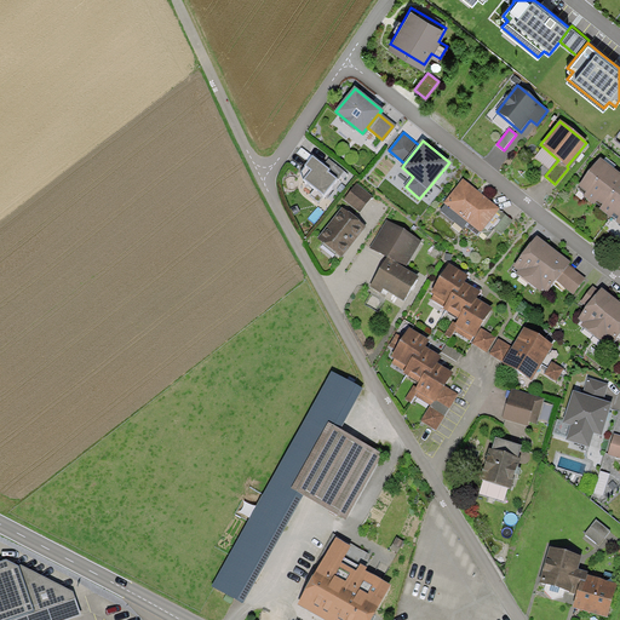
[(322,167),(311,158),(298,173),(306,179),(304,182),(314,190),(310,196),(316,202),(340,173),(327,162),(322,167)]
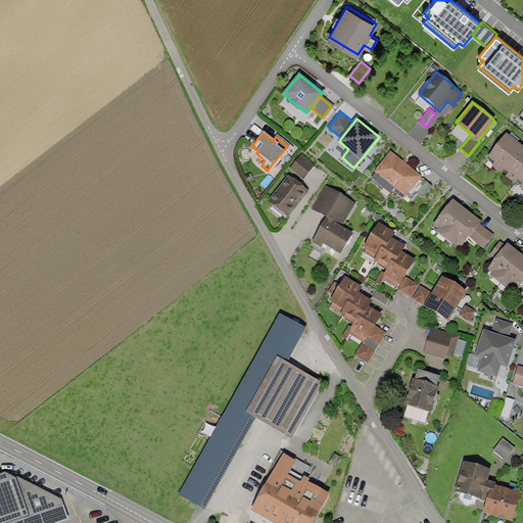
[(522,147),(508,135),(487,159),(522,187),(522,147)]
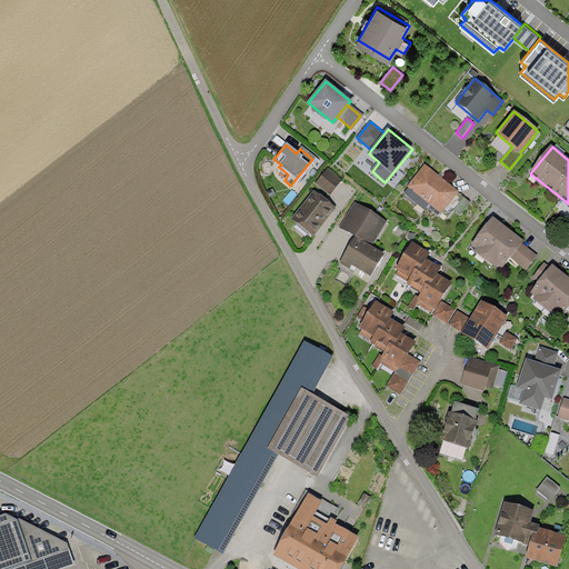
[(425,165),(407,187),(441,215),(442,213),(448,218),(455,210),(460,215),(470,202),(458,192),(459,191),(425,165)]
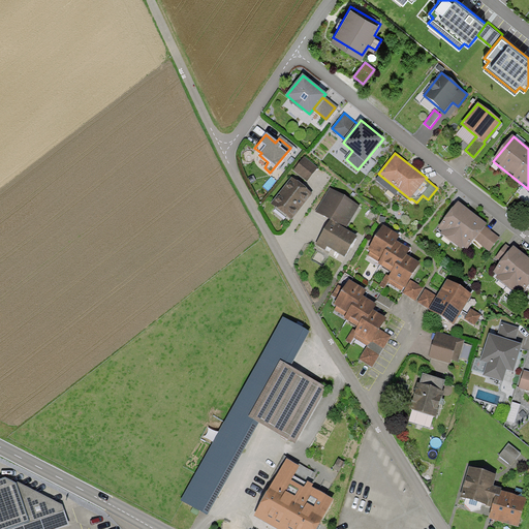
[(305,157),(293,170),(307,182),(318,167),(305,157)]
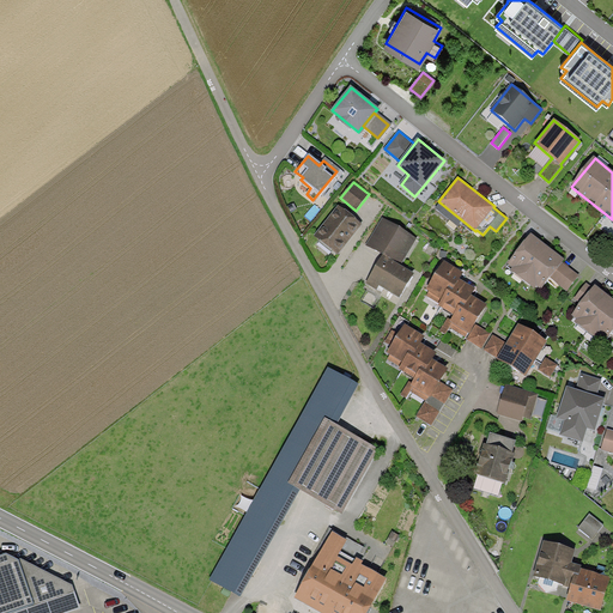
[(339,207),(315,236),(338,254),(360,224),(339,207)]
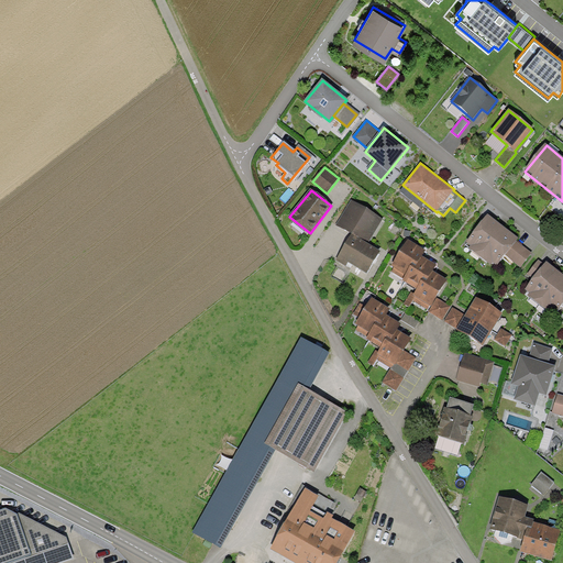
[(352,200),(338,225),(368,243),(384,219),(352,200)]
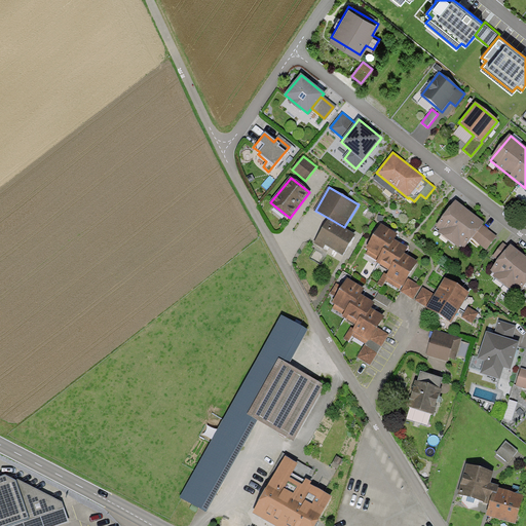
[(456,200),(437,225),(442,229),(439,232),(457,248),(460,245),(464,248),(473,238),(483,225),(484,223),(456,200)]
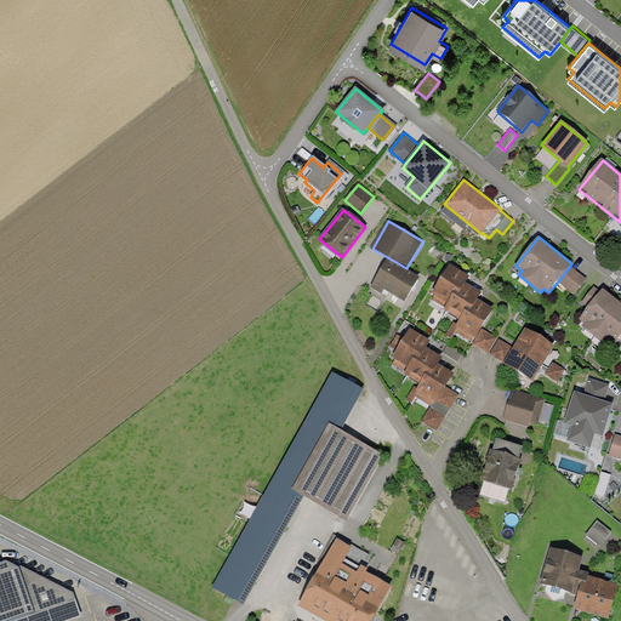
[(419,278),(388,258),(371,288),(382,294),(385,290),(404,301),(419,278)]
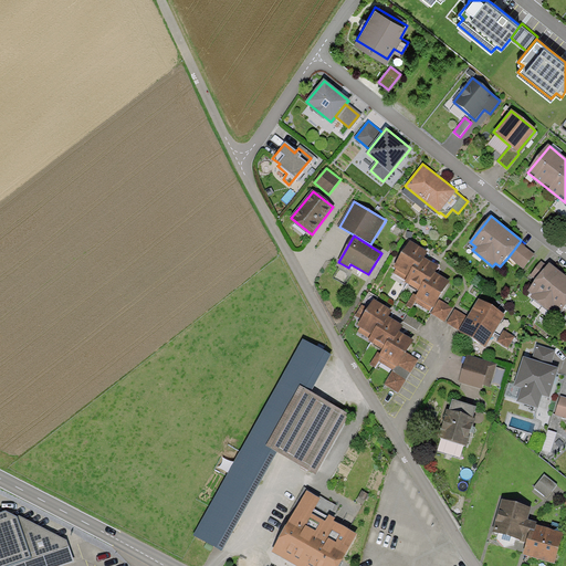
[(395,268),(410,276),(415,268),(419,270),(425,259),(429,252),(410,242),(395,268)]
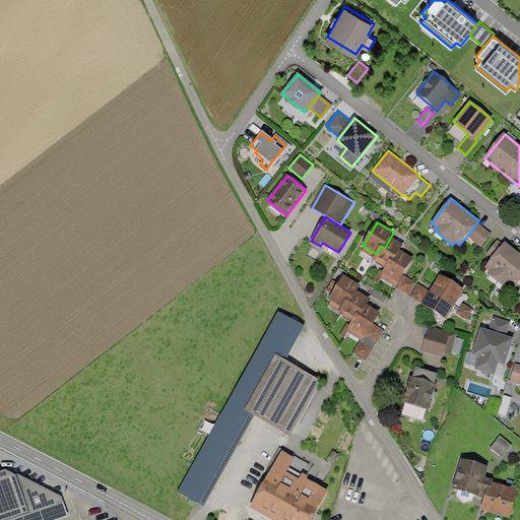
[(477,222),(467,236),(480,246),(491,233),(477,222)]
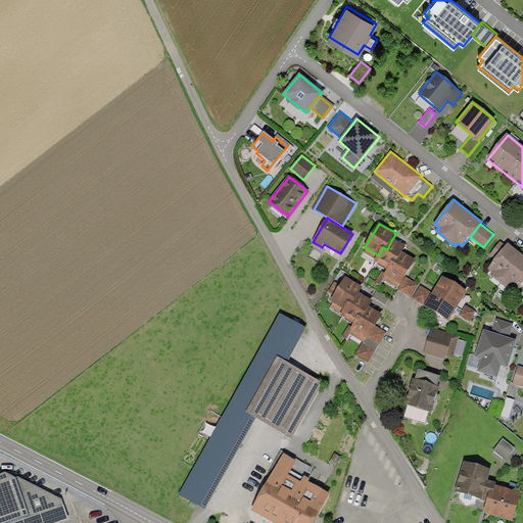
[(375,262),(388,269),(392,259),(396,263),(402,252),(406,246),(392,239),(387,249),(383,247),(379,255),(375,262)]
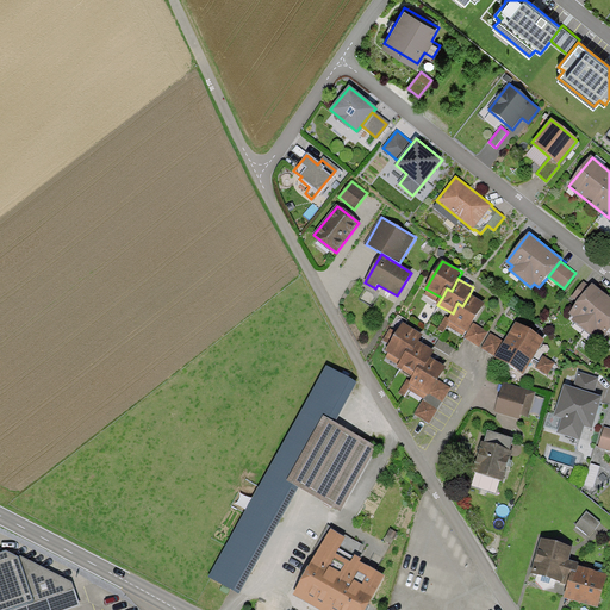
[(572,321),(584,330),(609,296),(591,282),(590,285),(584,281),(572,297),(578,302),(570,312),(576,316),(572,321)]
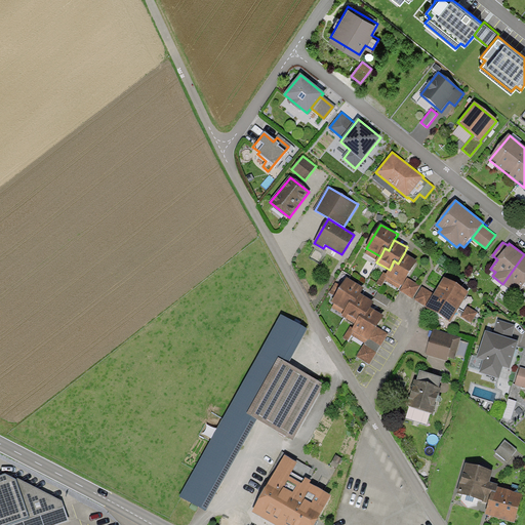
[(387,277),(403,286),(407,279),(417,261),(404,253),(398,264),(394,260),(390,270),(387,275),(386,277),(387,277)]
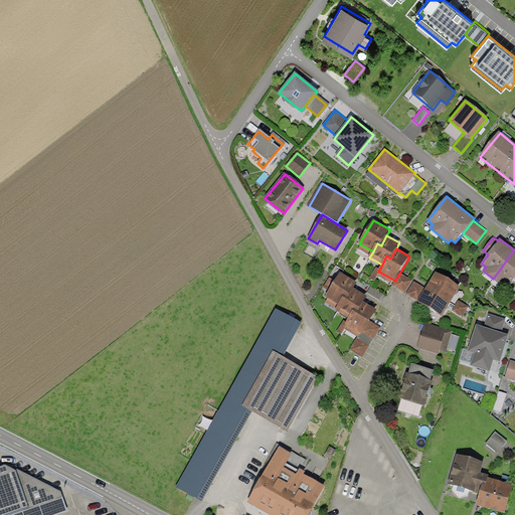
[(514,249),(493,279),(500,284),(503,280),(510,285),(514,278),(514,249)]
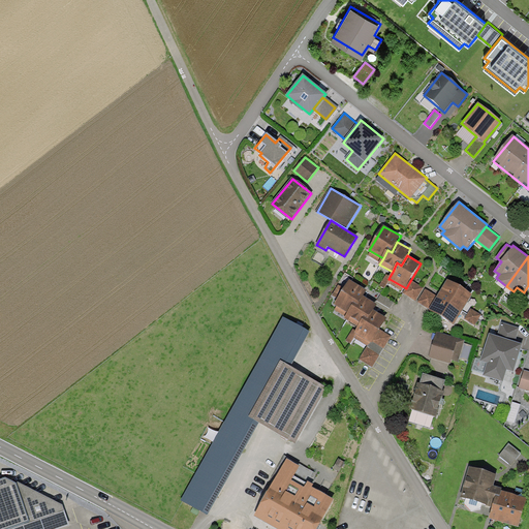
[(386,275),(380,286),(384,288),(390,279),(389,279),(390,277),(386,275)]
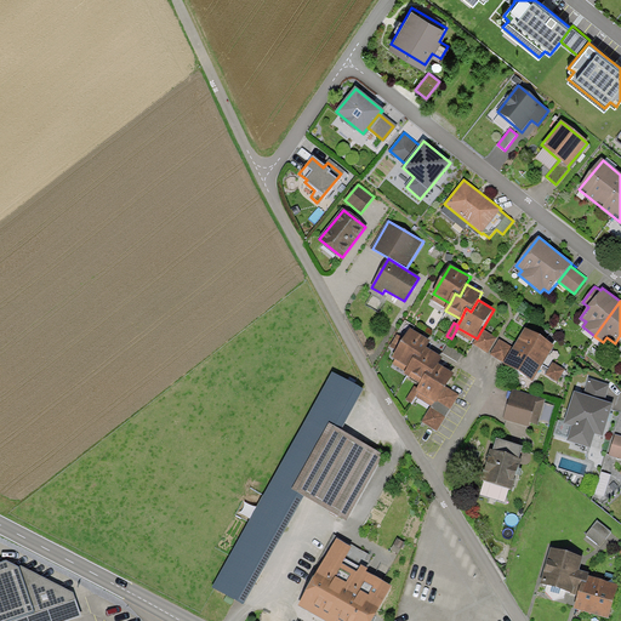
[(392,359),(409,369),(415,357),(420,360),(427,348),(432,341),(411,329),(405,340),(398,336),(391,347),(397,351),(392,359)]
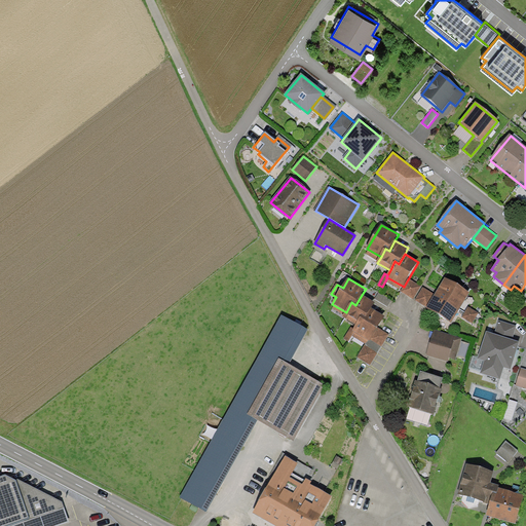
[(404,287),(402,292),(414,299),(421,286),(408,279),(404,287)]
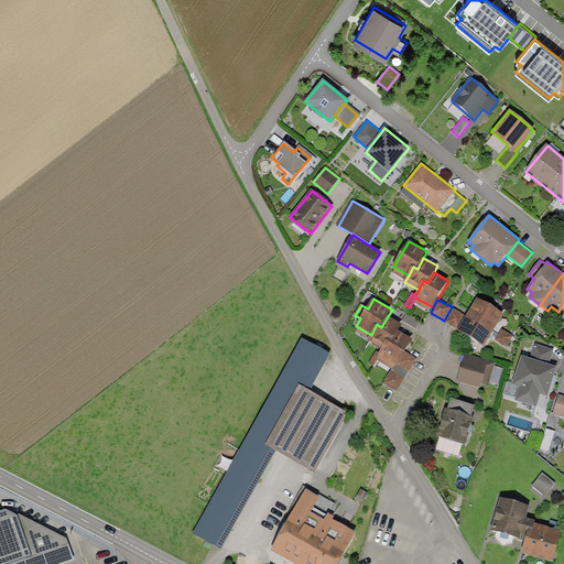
[(467,317),(459,331),(485,346),(503,314),(477,300),(467,317)]
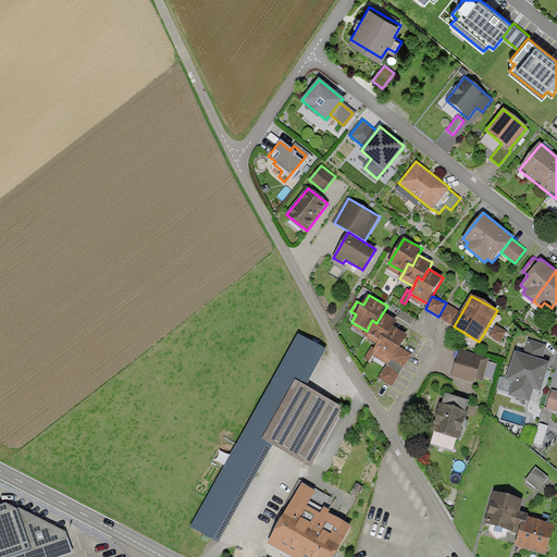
[(454,326),(461,313),(448,305),(440,320),(454,326)]
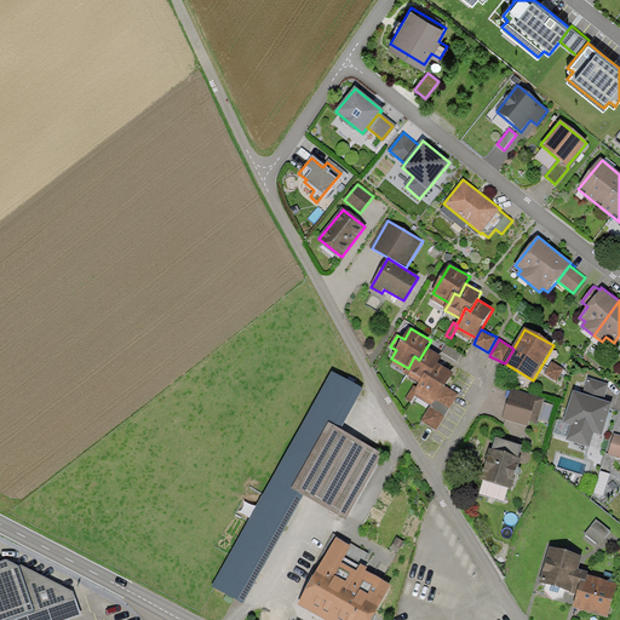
[(447,345),(443,352),(457,361),(461,354),(447,345)]
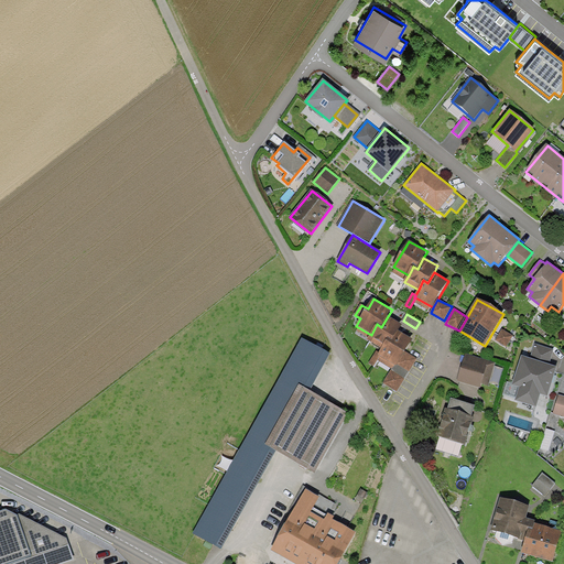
[(368,340),(382,349),(388,339),(392,342),(399,332),(402,325),(388,316),(381,327),(377,324),(371,335),(368,340)]
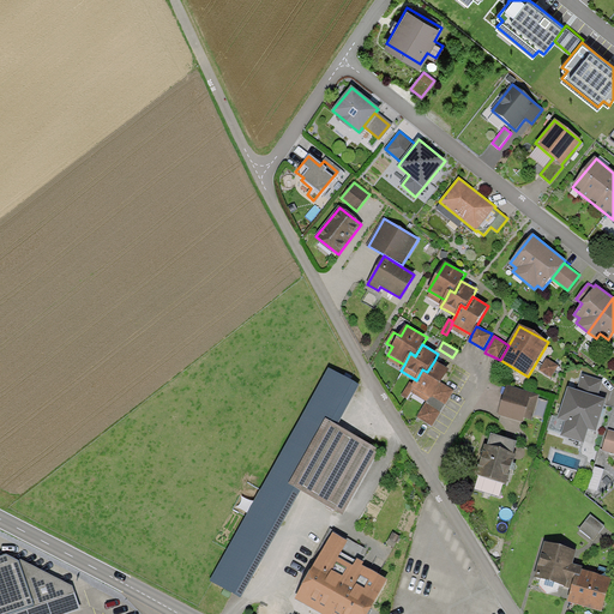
[(547,359),(540,371),(552,378),(559,366),(547,359)]
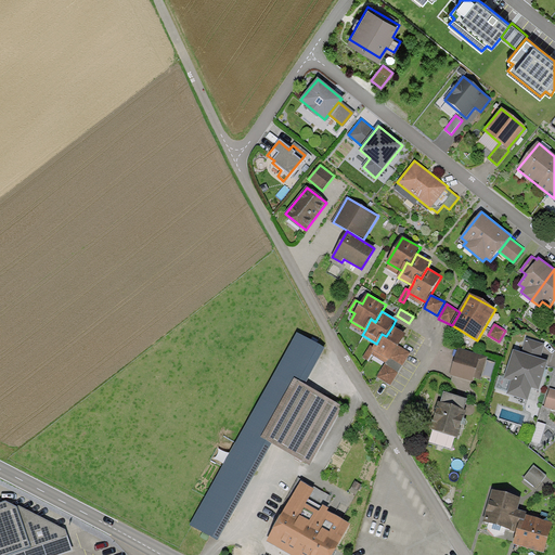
[(363,358),(369,361),(372,355),(386,363),(388,359),(390,360),(391,358),(405,334),(392,326),(386,336),(382,334),(376,344),(374,348),(370,346),(363,358)]
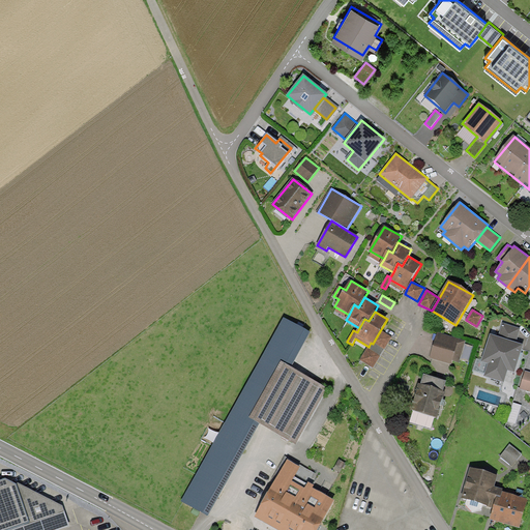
[(284,318),(182,502),(207,517),(259,423),(249,417),(280,362),(291,370),(312,332),(284,318)]
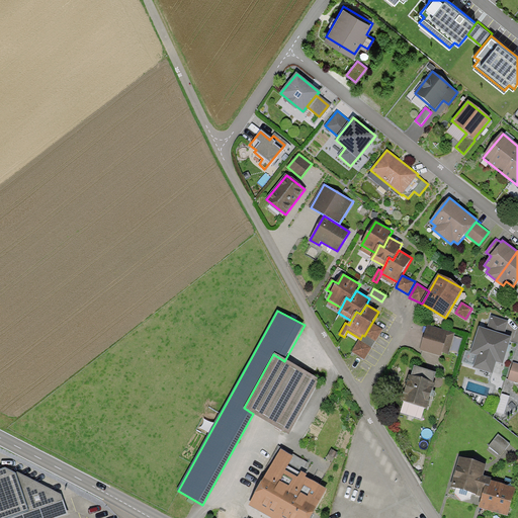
[(508,322),(491,317),(487,329),(480,327),(470,354),(478,356),(473,368),(493,373),(496,362),(503,364),(511,338),(503,335),(508,322)]
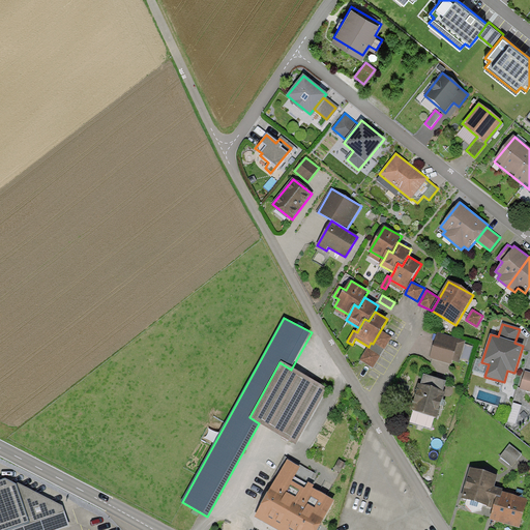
[(392,336),(382,331),(375,343),(375,344),(385,349),(392,336)]
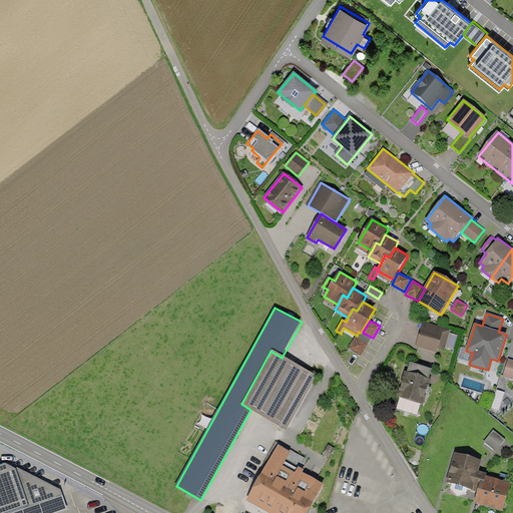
[(424,322),(417,347),(437,353),(438,348),(445,350),(451,330),(424,322)]
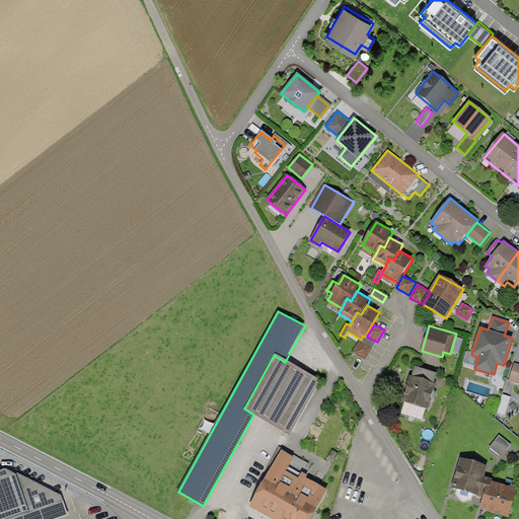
[(360,341),(372,349),(377,342),(367,337),(367,336),(366,335),(365,337),(363,336),(361,340),(360,341)]
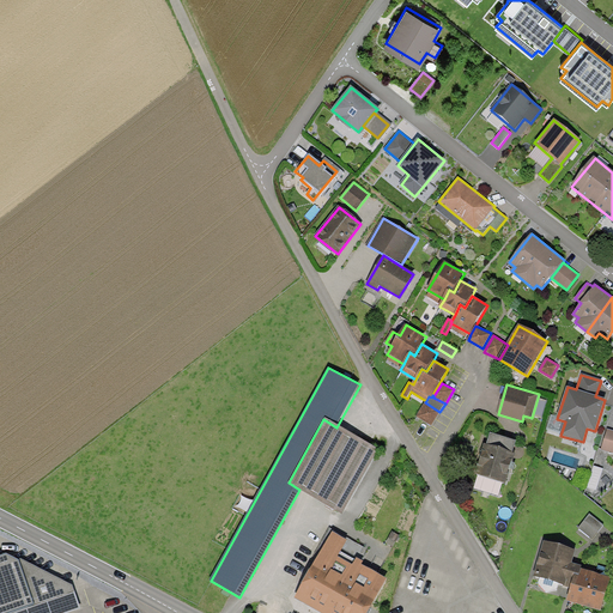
[(425,402),(417,416),(431,425),(439,412),(425,402)]
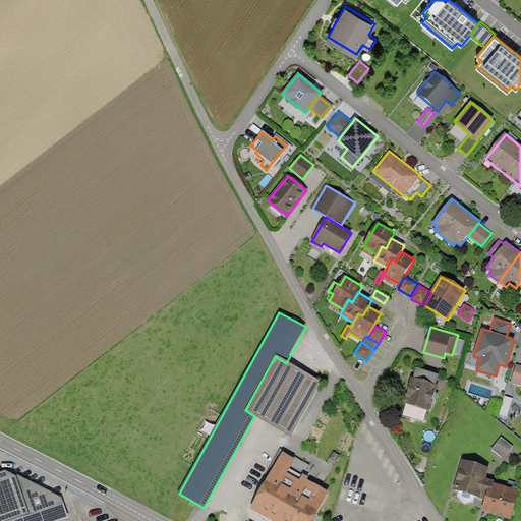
[(286,363),(275,356),(245,410),(254,416),(290,437),(321,382),(286,363)]
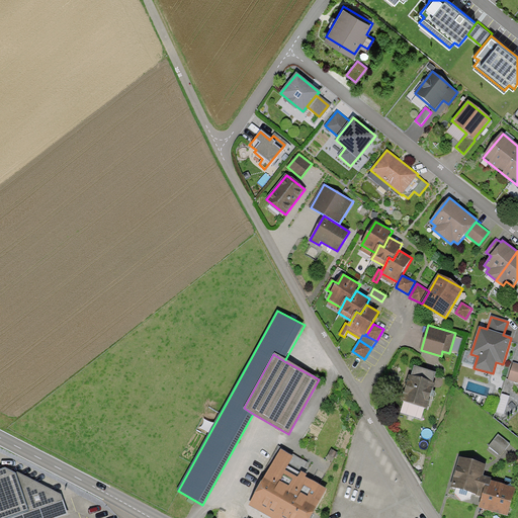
[(466,365),(473,367),(478,357),(470,355),(466,365)]
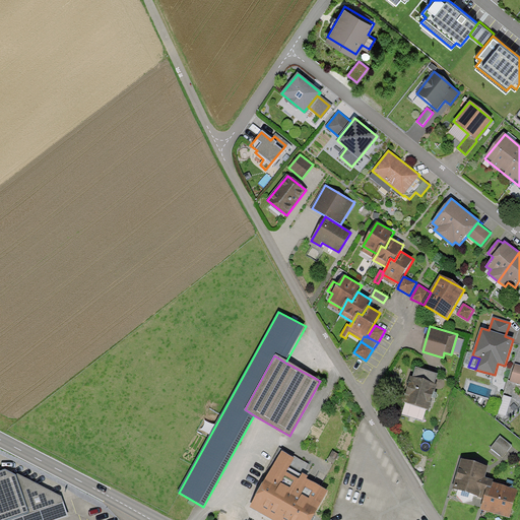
[(519,365),(515,364),(510,382),(519,385),(519,394),(519,398),(519,365)]
